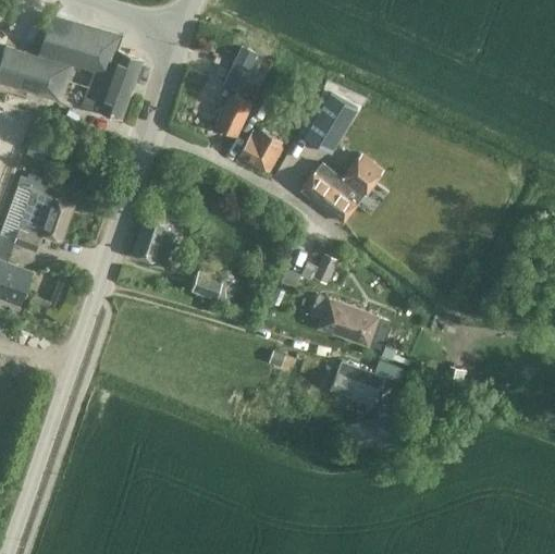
[(38,59),(5,50),(0,68),(0,83),(61,101),(71,66),(95,74),(83,106),(122,120),(143,62),(119,52),(123,37),(51,16),(38,59)]
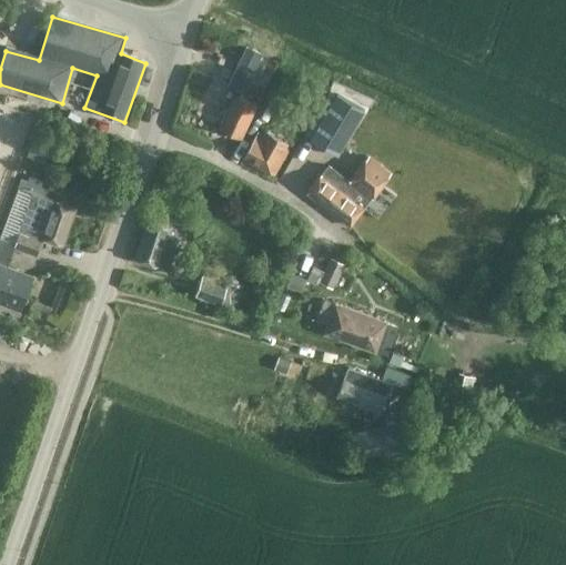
[(242,140),(256,109),(258,110),(262,101),(260,100),(265,87),(243,77),(233,97),(235,98),(220,130),(242,140)]
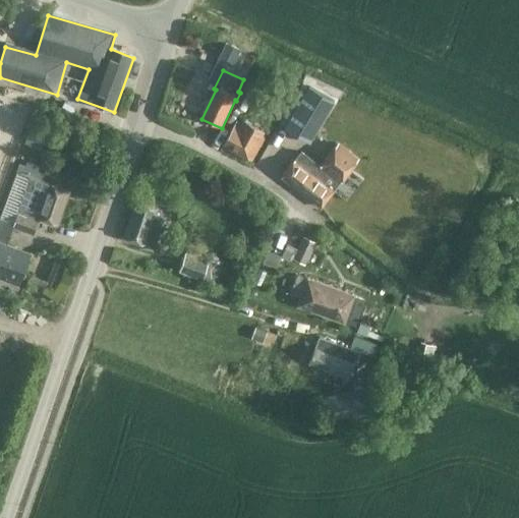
[(309,89),(285,130),(309,145),(335,103),(309,89)]
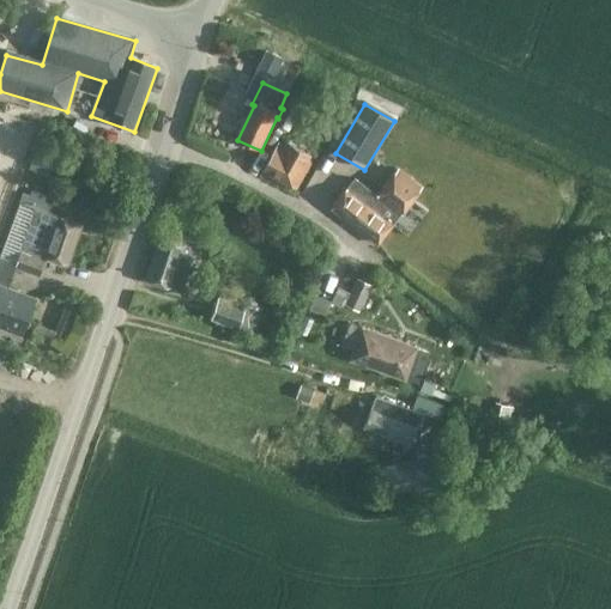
[(296,192),(310,164),(302,159),(306,154),(288,145),(285,150),(278,146),(262,174),(296,192)]
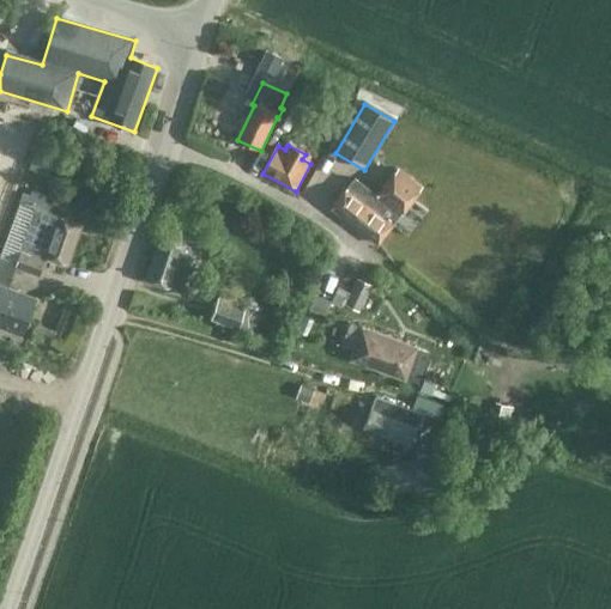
[(50,182),(52,180),(58,164),(59,163),(40,153),(30,174),(50,182)]
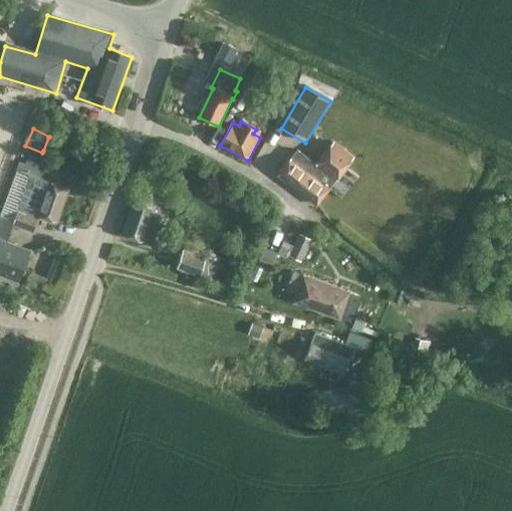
[(43,151),(56,157),(62,144),(48,138),(43,151)]
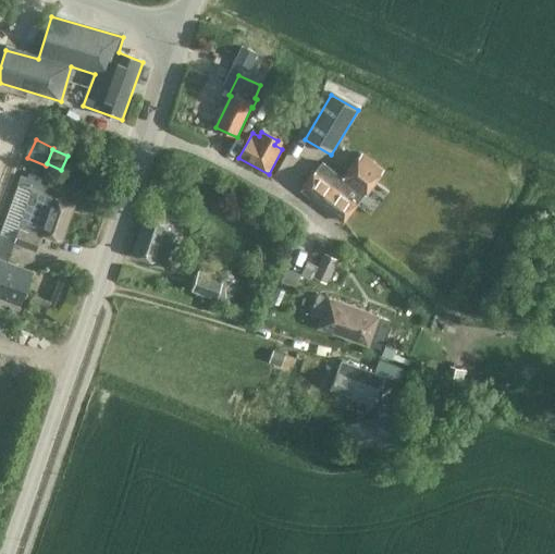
[(357,205),(374,183),(384,170),(361,151),(341,180),(322,165),(317,173),(316,172),(301,192),(343,224),(358,206),(357,205)]
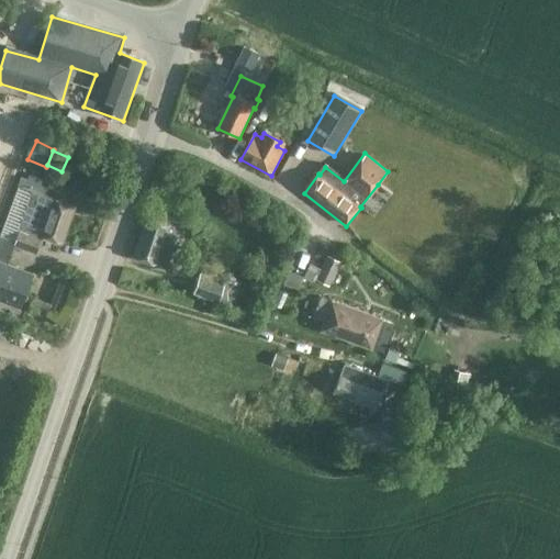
[(14,247),(36,256),(42,237),(63,245),(75,208),(45,197),(48,188),(26,180),(26,181),(20,179),(0,235),(0,238),(11,243),(15,244),(14,247)]
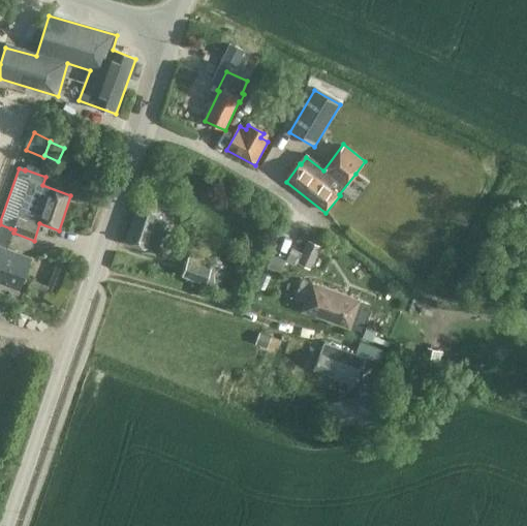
[(166,234),(174,213),(161,208),(140,200),(125,243),(147,250),(157,253),(164,233),(166,234)]
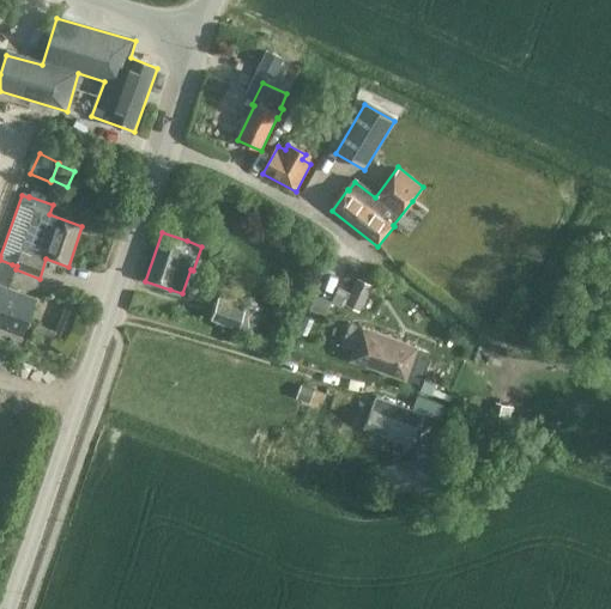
[(0,327),(18,334),(23,335),(37,298),(5,287),(12,265),(0,260),(0,327)]
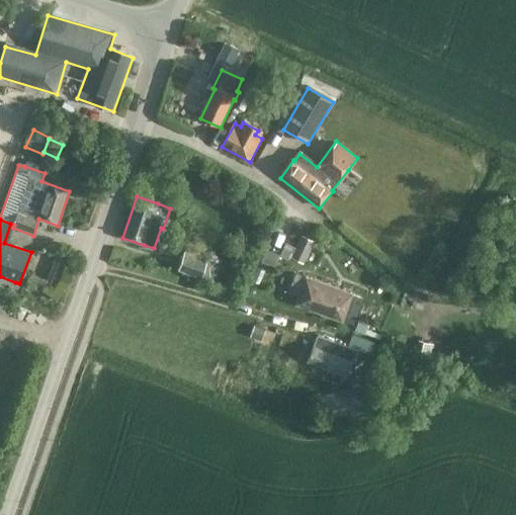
[(303,238),(292,260),(305,266),(316,244),(303,238)]
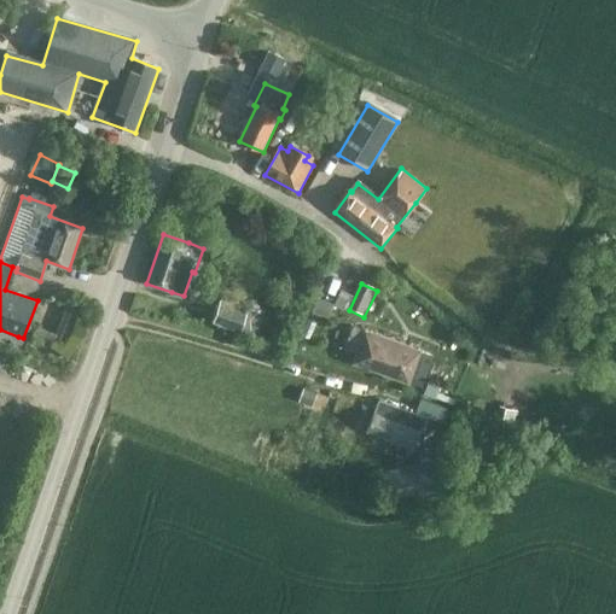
[(58,334),(53,341),(69,351),(73,344),(82,320),(85,311),(85,299),(67,299),(67,310),(65,315),(58,334)]
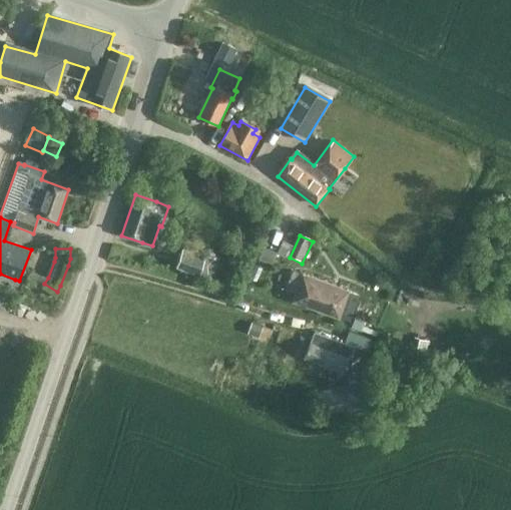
[(273,266),(277,253),(264,249),(260,262),(273,266)]
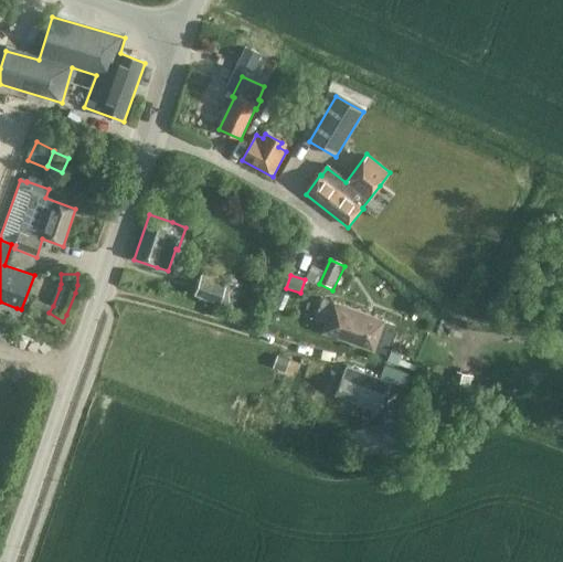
[(195,296),(220,305),(233,310),(241,287),(227,282),(226,286),(201,277),(195,296)]
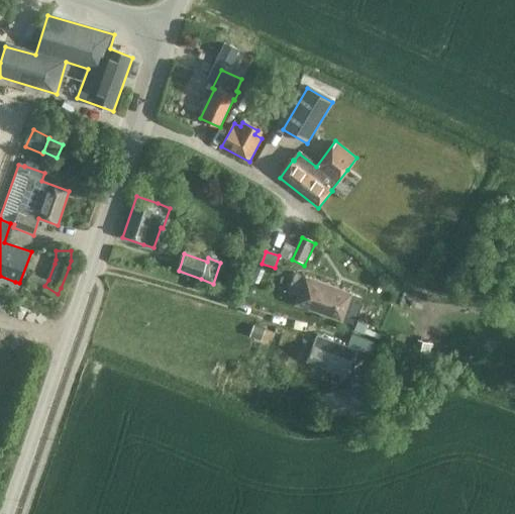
[(305,278),(296,305),(341,321),(351,295),(305,278)]
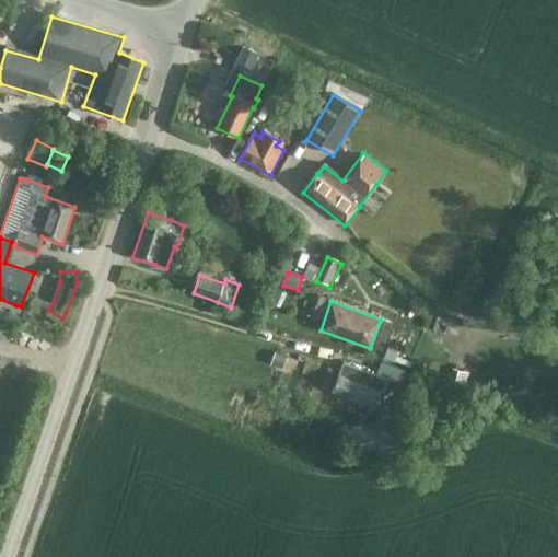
[(283,371),(288,359),(276,355),(271,367),(283,371)]
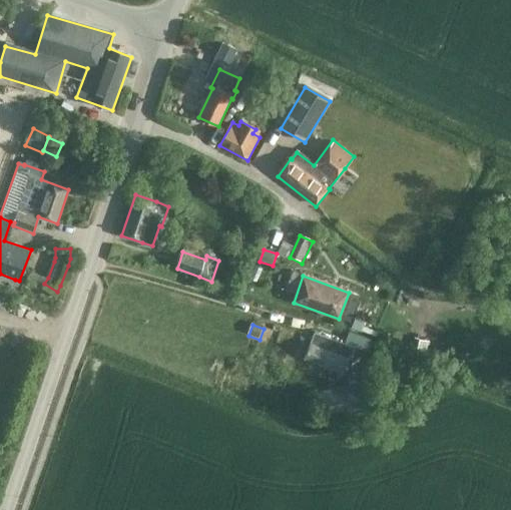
[(350,333),(345,345),(355,348),(369,353),(373,341),(350,333)]
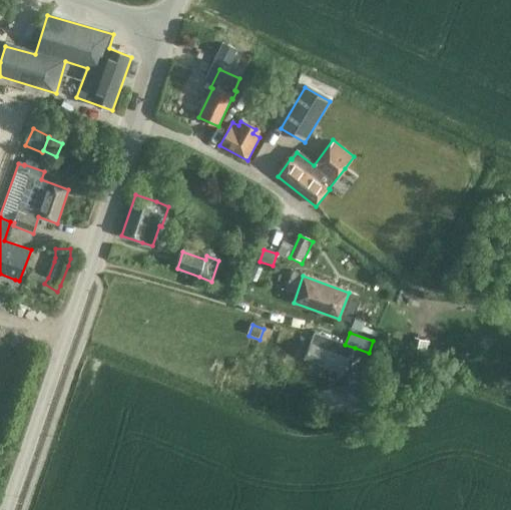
[(345,374),(347,370),(355,348),(345,345),(315,334),(304,360),(345,374)]
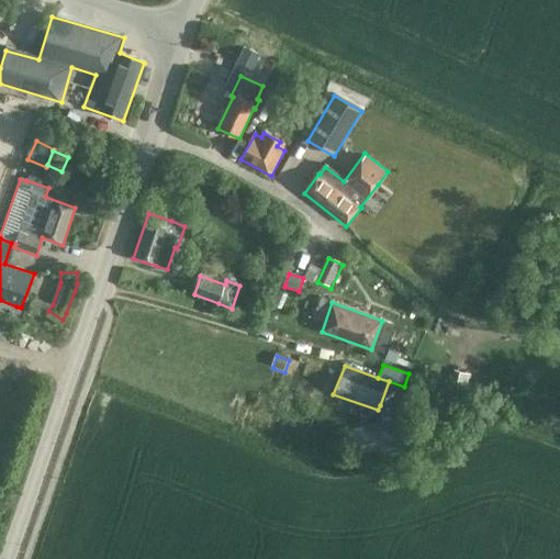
[(403,417),(416,416),(415,402),(402,403),(403,417)]
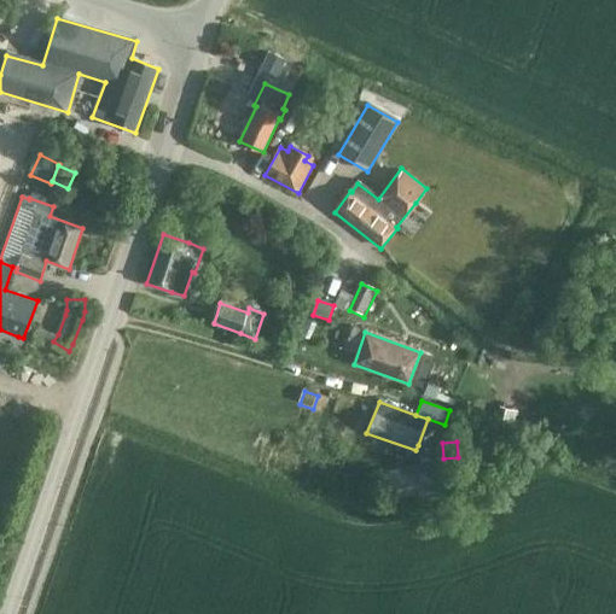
[(387,503),(443,490),(436,462),(379,475),(387,503)]
